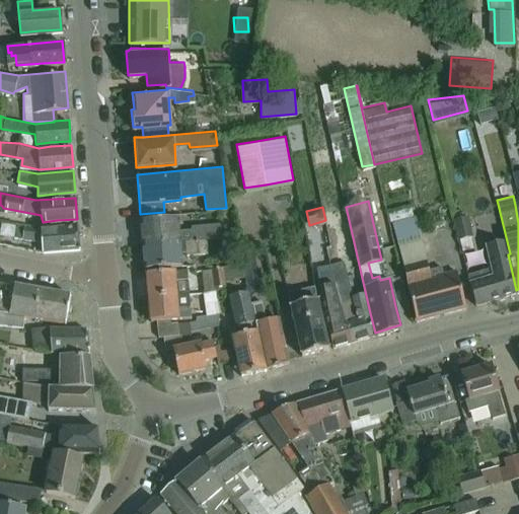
[(470,233),(471,232),(466,212),(452,216),(457,236),(470,233)]
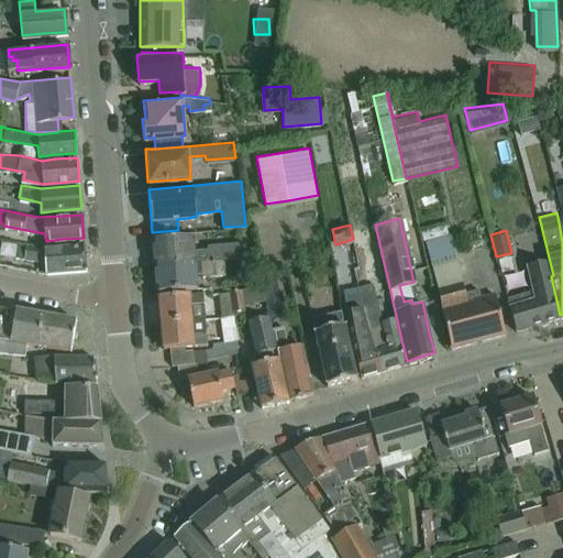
[(505,331),(498,309),(494,293),(466,301),(449,232),(424,239),(439,296),(444,324),(450,346),(505,331)]
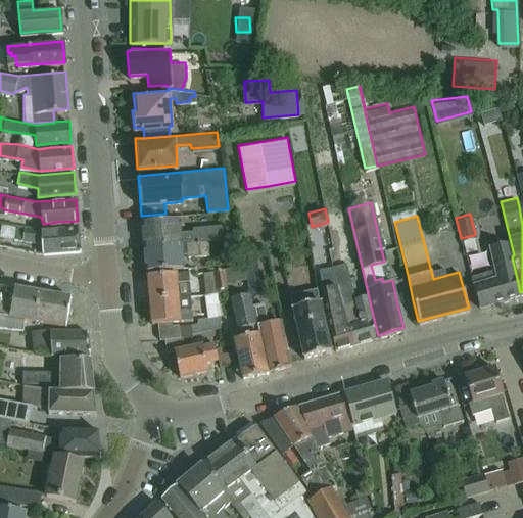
[(222,225),(179,228),(178,217),(142,220),(144,244),(180,241),(180,242),(208,240),(208,239),(223,238),(222,225)]
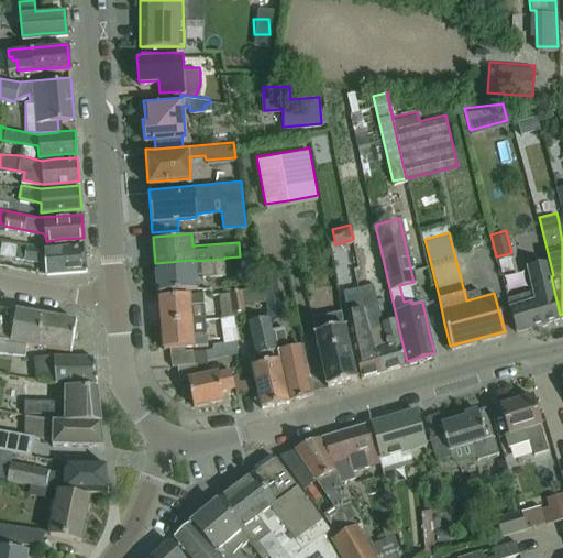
[(43,245),(17,241),(14,255),(46,260),(45,261),(46,271),(86,267),(84,242),(62,244),(43,245)]
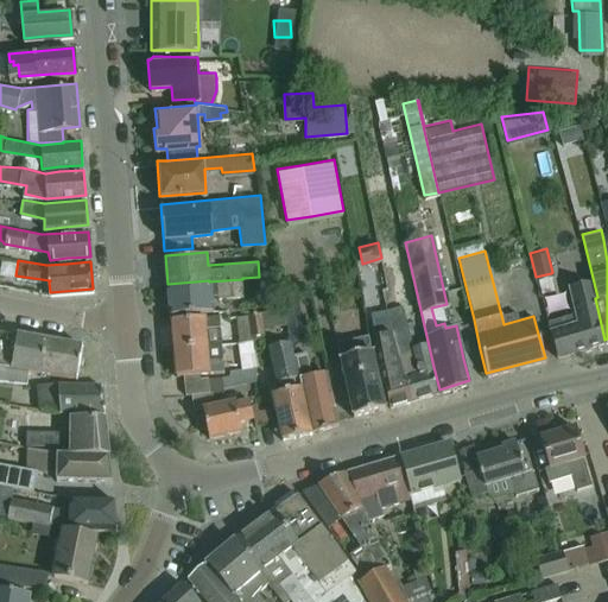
[(209,280),(168,284),(170,312),(211,309),(210,292),(217,291),(217,297),(244,295),(242,279),(209,282),(209,280)]
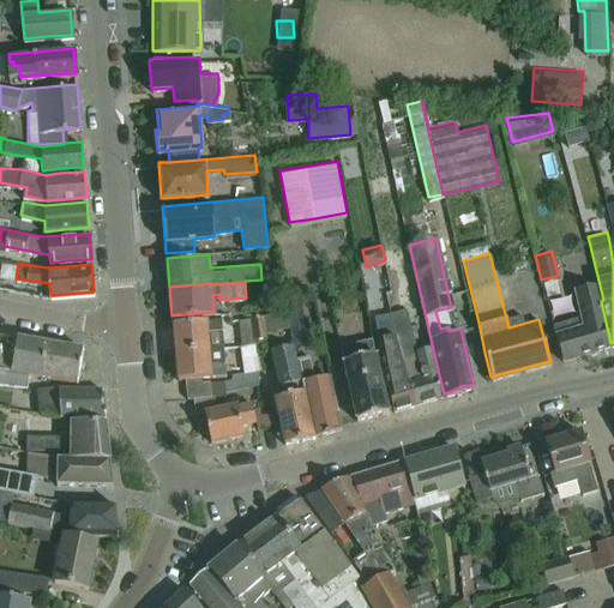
[(611,343),(601,301),(596,283),(573,290),(581,314),(552,324),(561,357),(611,343)]
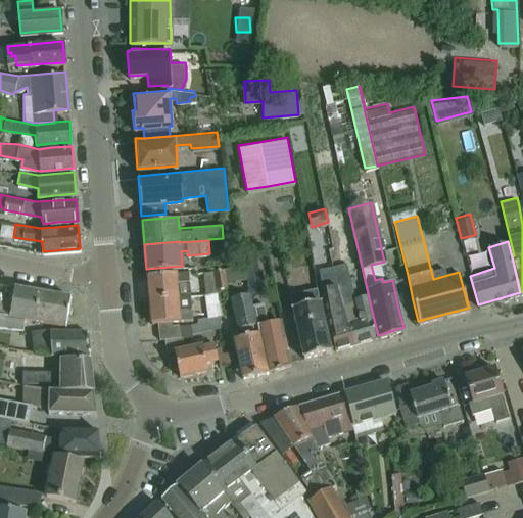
[(348,324),(352,342),(376,336),(372,316),(366,294),(353,297),(346,262),(332,265),(340,301),(346,325),(348,324)]
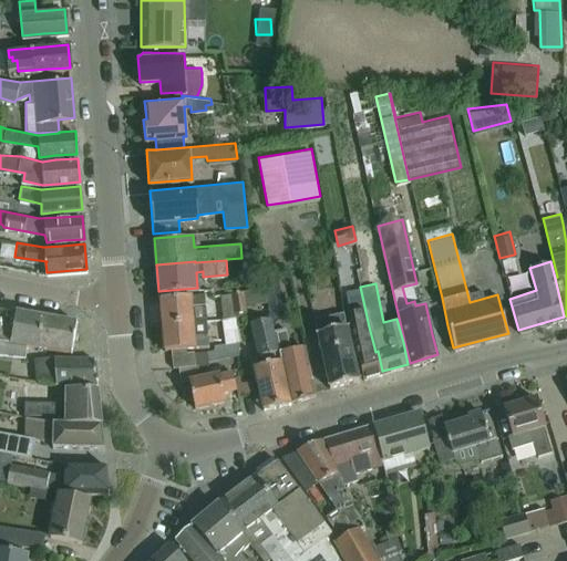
[(362,377),(382,371),(378,351),(375,352),(369,326),(360,287),(344,290),(358,355),(362,377)]
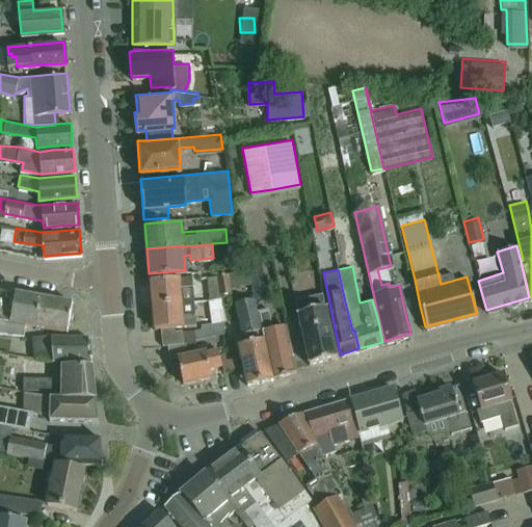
[(217,275),(220,293),(230,292),(227,273),(217,275)]
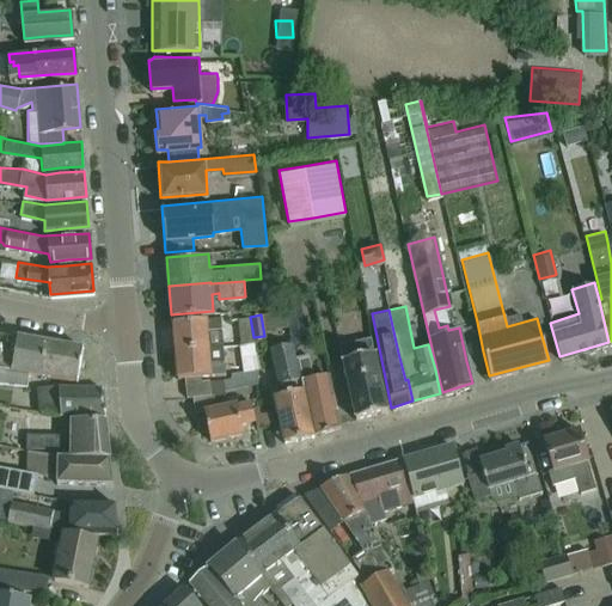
[(171,319),(173,348),(209,346),(221,344),(220,329),(219,316),(195,317),(171,319)]
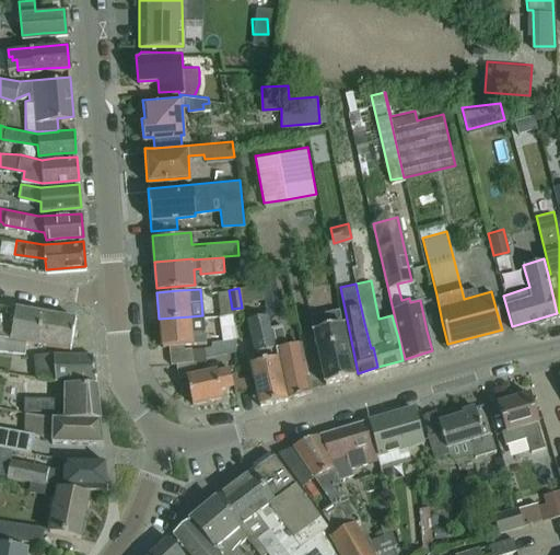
[(232,313),(232,309),(229,290),(217,290),(220,314),(232,313)]
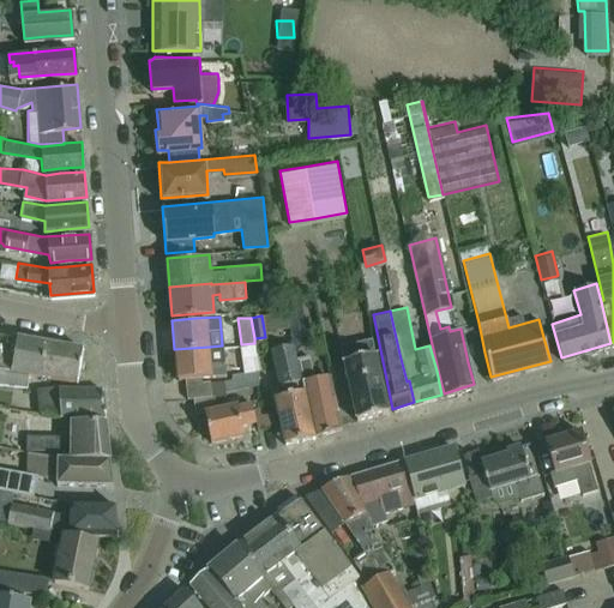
[(82,345),(0,331),(0,367),(28,372),(28,371),(76,379),(82,345)]
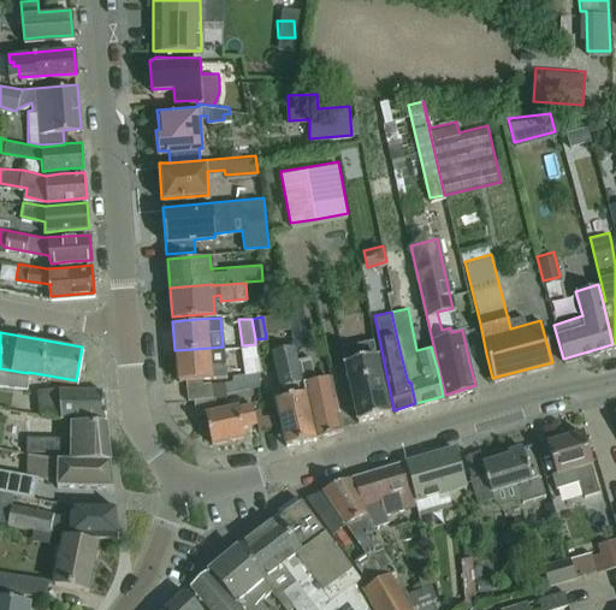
[(357,419),(389,412),(372,337),(339,344),(357,419)]
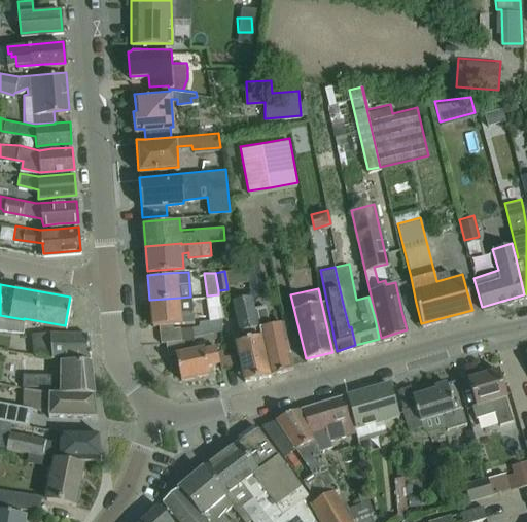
[(218,294),(207,296),(210,318),(221,317),(218,294)]
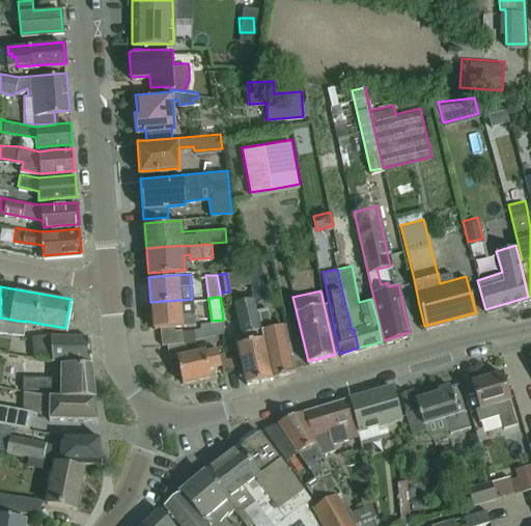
[(242,331),(260,327),(253,297),(234,301),(242,331)]
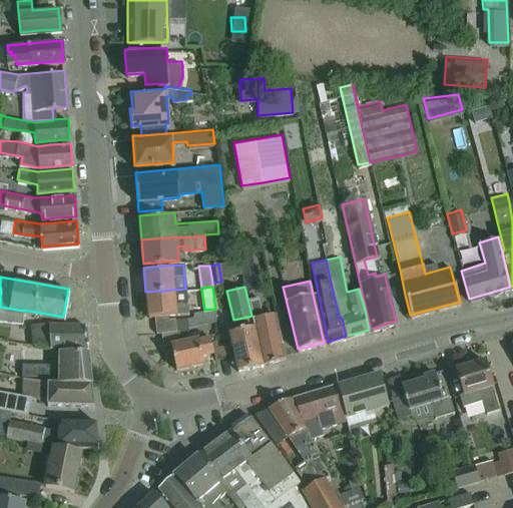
[(253,325),(263,363),(285,356),(275,312),(263,314),(259,297),(248,299),(245,287),(244,287),(251,316),(252,316),(254,325),(253,325)]
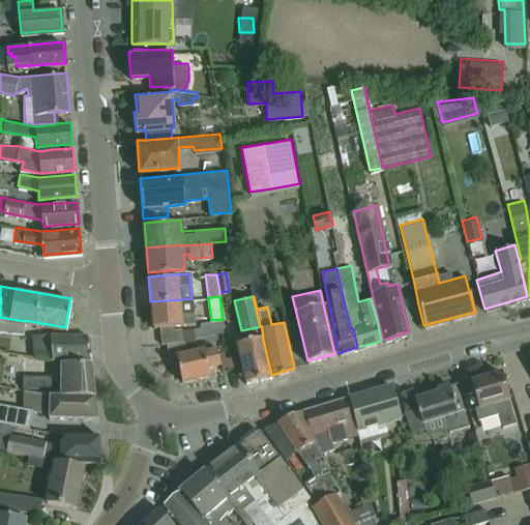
[(181,299),(150,301),(152,325),(159,325),(160,342),(182,340),(180,326),(174,327),(173,323),(181,323),(181,322),(194,321),(192,298),(181,299)]
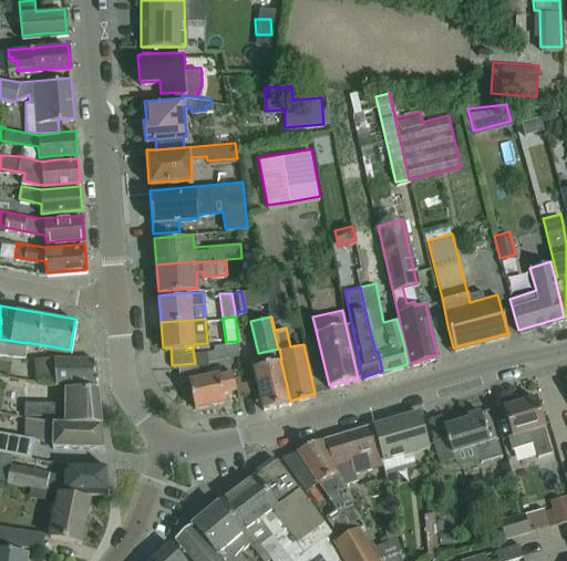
[(0,351),(24,354),(26,343),(0,339),(0,351)]
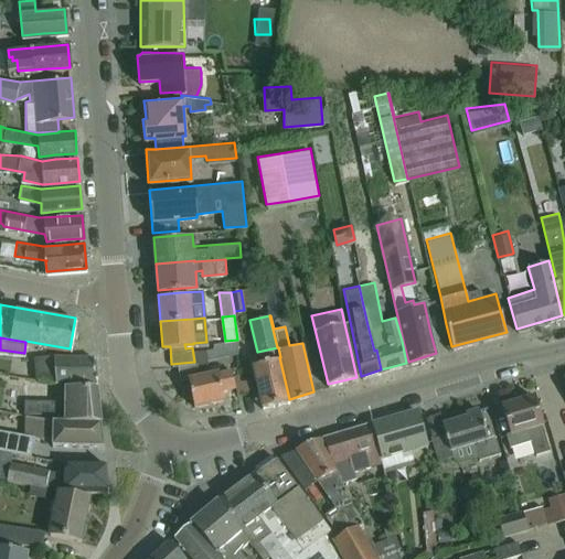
[(192,347),(194,362),(206,359),(205,346),(192,347)]
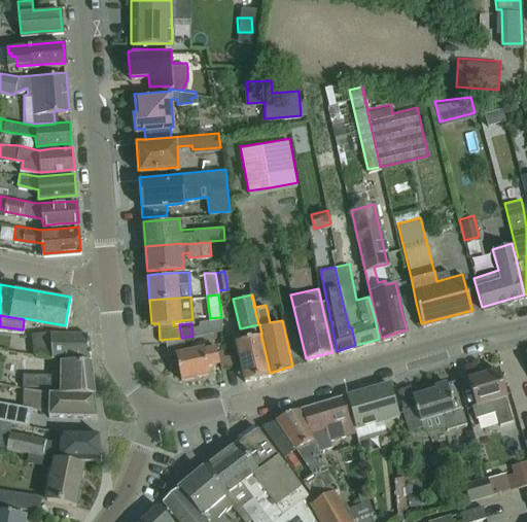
[(88,332),(65,332),(51,331),(34,334),(36,352),(50,355),(56,355),(90,356),(88,332)]
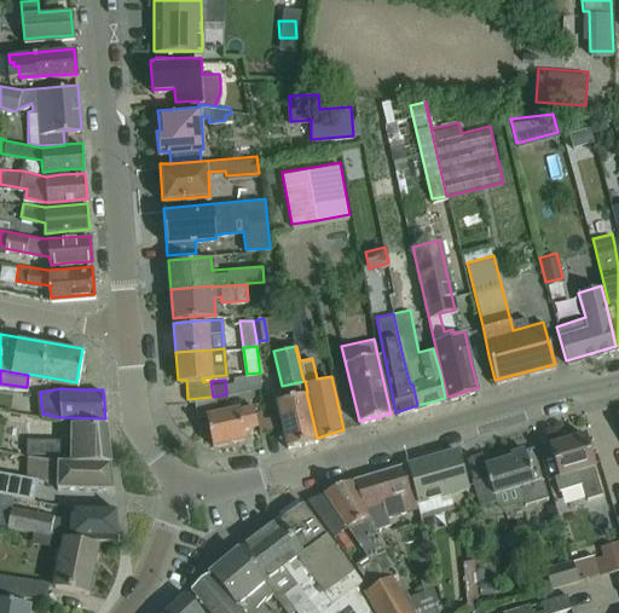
[(314,439),(317,438),(306,392),(277,399),(287,445),(288,444),(298,441),(298,443),(299,441),(304,440),(304,441),(305,440),(313,438),(314,439)]
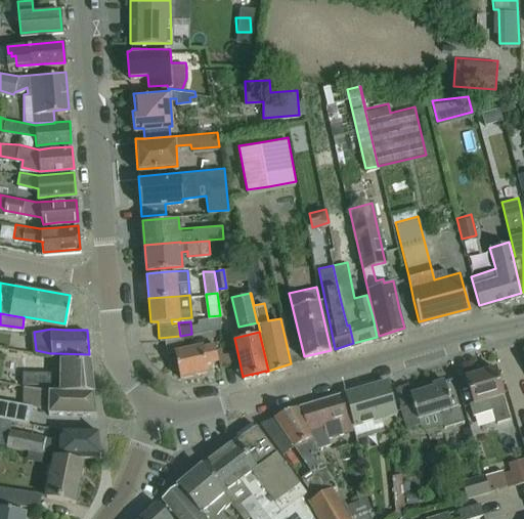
[(217,357),(214,342),(174,350),(179,375),(207,370),(206,360),(217,357)]
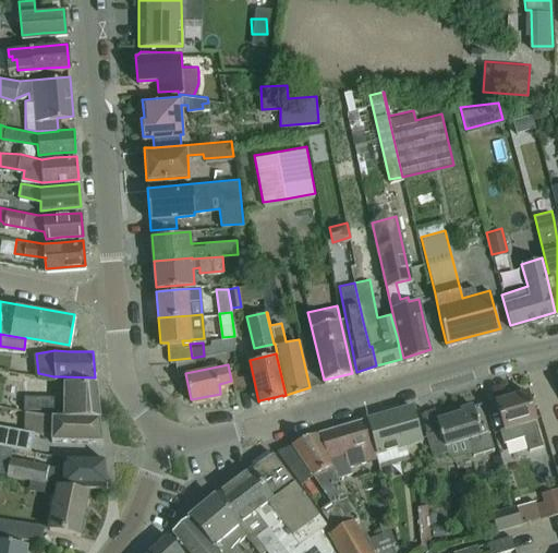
[(24,393),(24,407),(58,413),(67,415),(99,416),(96,382),(75,382),(63,382),(64,392),(65,395),(57,395),(24,393)]
